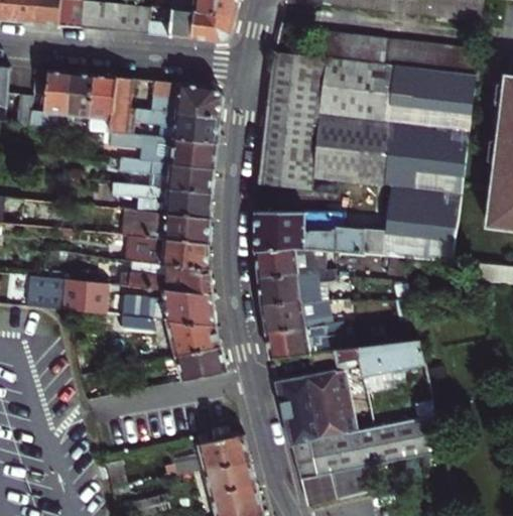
[(0,19),(10,21),(11,0),(0,0),(0,19)]
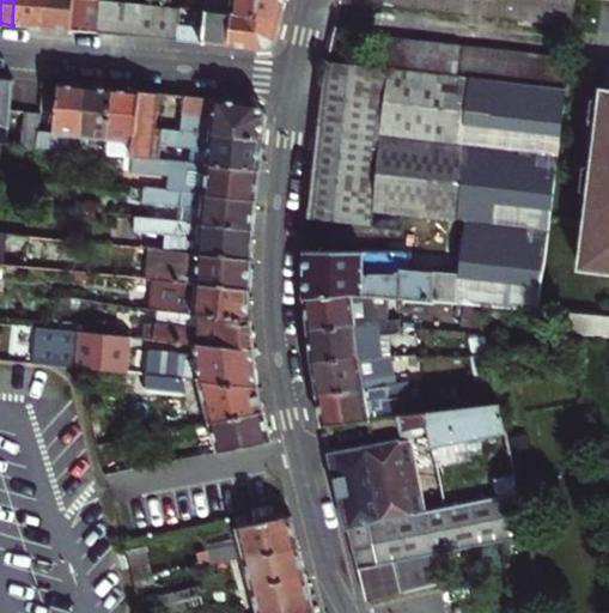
[(41,6),(46,6),(46,0),(13,0),(12,25),(40,28),(41,6)]
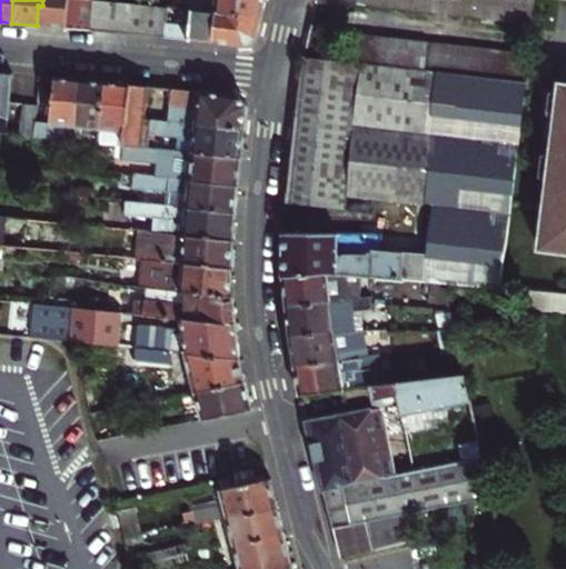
[(63,29),(66,0),(42,0),(42,6),(38,6),(37,26),(63,29)]
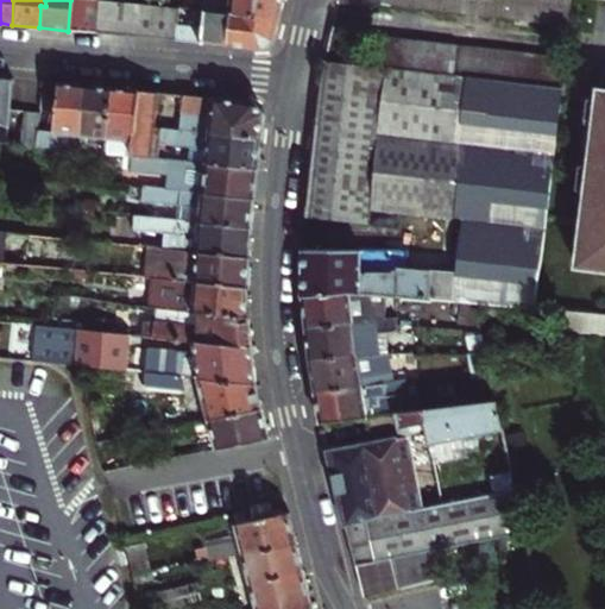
[(95,0),(70,0),(68,31),(93,32),(95,0)]
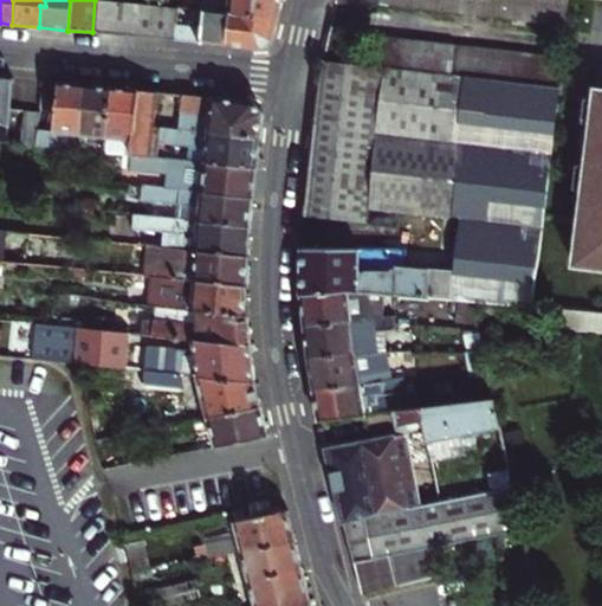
[(95,0),(92,32),(116,34),(120,2),(96,0),(95,0)]
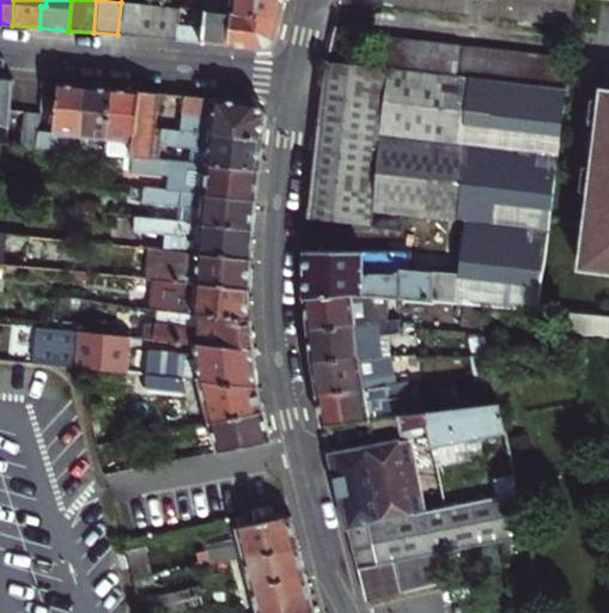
[(279,19),(282,0),(200,0),(199,11),(202,11),(279,19)]
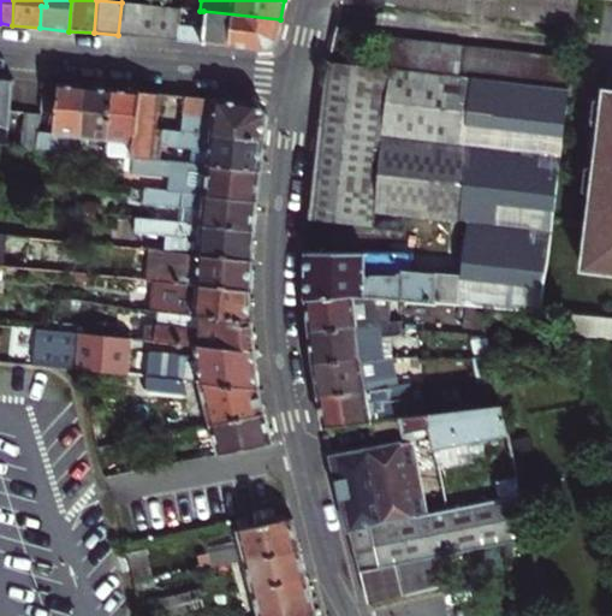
[(381,0),(382,3),(572,25),(575,0),(381,0)]
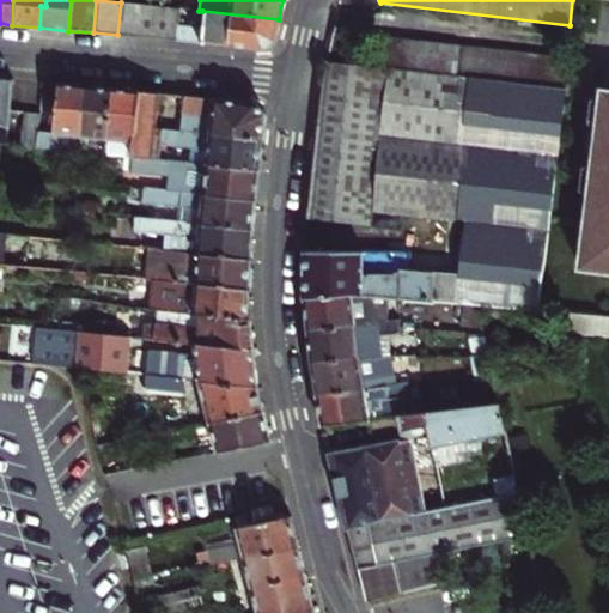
[(117,35),(135,37),(139,4),(121,2),(117,35)]
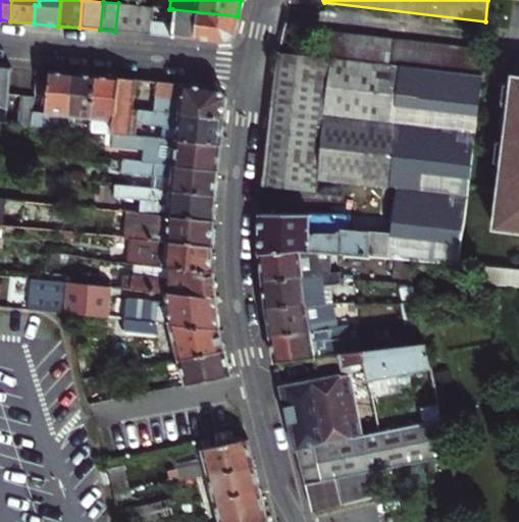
[(235,35),(238,16),(172,9),(171,23),(150,21),(152,7),(118,3),(115,32),(225,42),(235,35)]
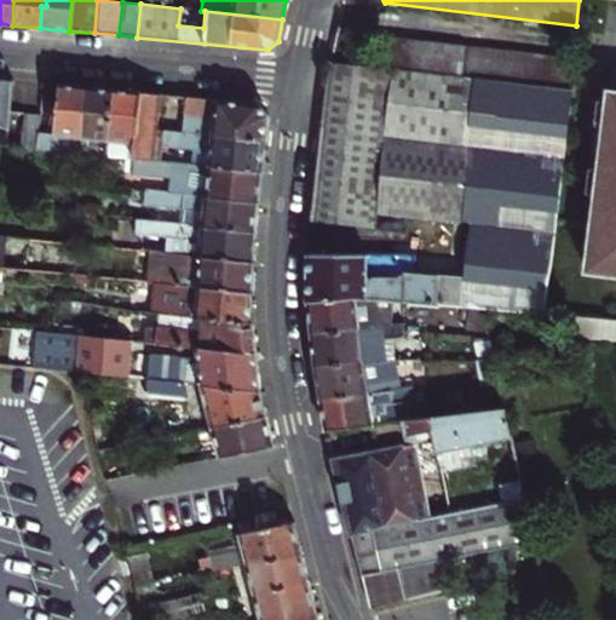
[(370,30),(337,26),(333,44),(329,62),(363,65),(370,30)]
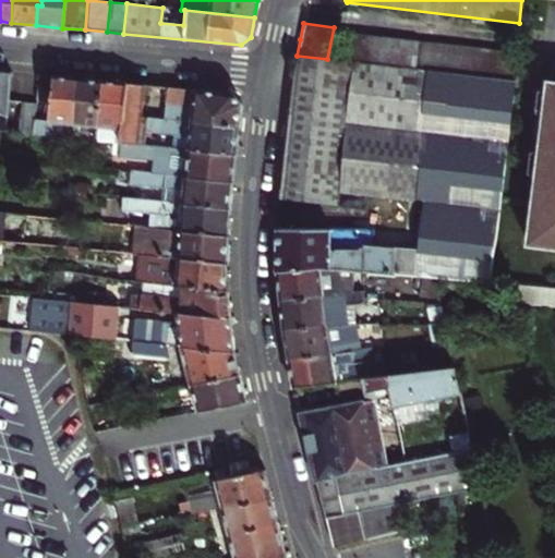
[(504,80),(513,81),(516,53),(339,32),(336,60),(352,62),(368,64),(383,65),(398,68),(413,70),(429,71),(443,73),(458,74),(474,76),(490,79),(504,80)]
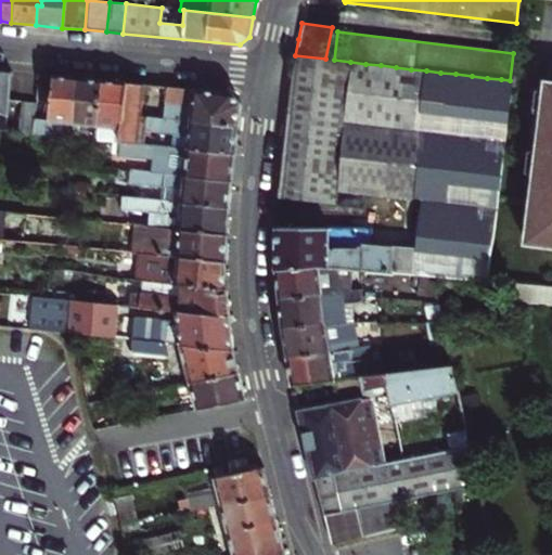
[(295,55),(294,60),(276,196),(332,203),(333,190),(416,199),(416,201),(420,202),(413,247),(410,275),(416,275),(431,276),(485,281),(510,80),(501,79),(487,78),(472,76),(456,74),(440,73),(426,71),(411,69),(396,67),(381,65),(366,64),(350,62),(334,60),(325,59),(295,55)]
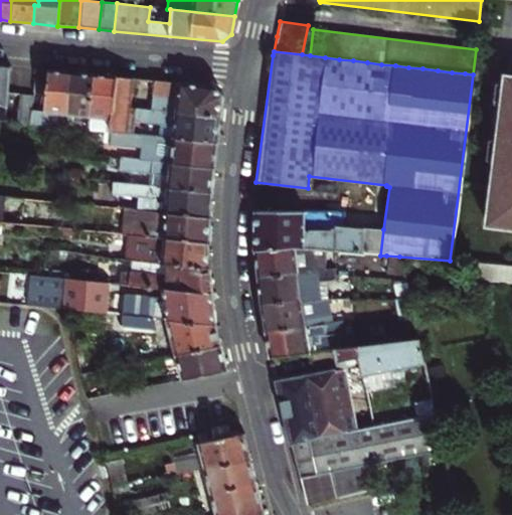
[(8,65),(0,64),(0,121),(3,121),(8,65)]
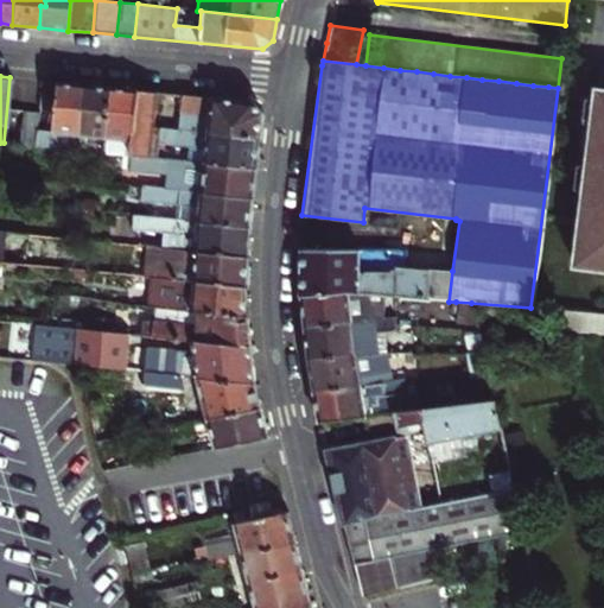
[(35,146),(78,150),(84,84),(63,83),(42,81),(38,112),(38,115),(35,146)]
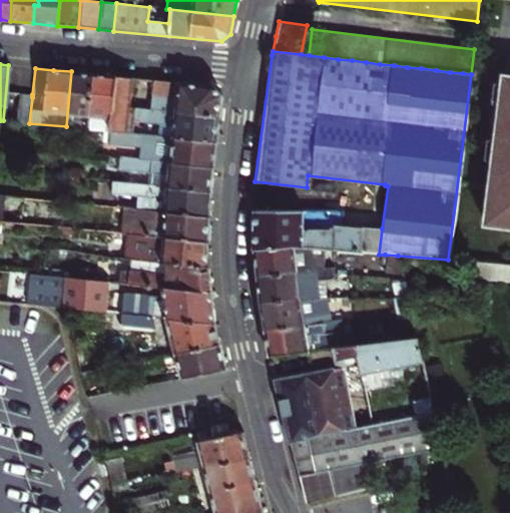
[(66,126),(88,129),(93,74),(71,71),(66,126)]
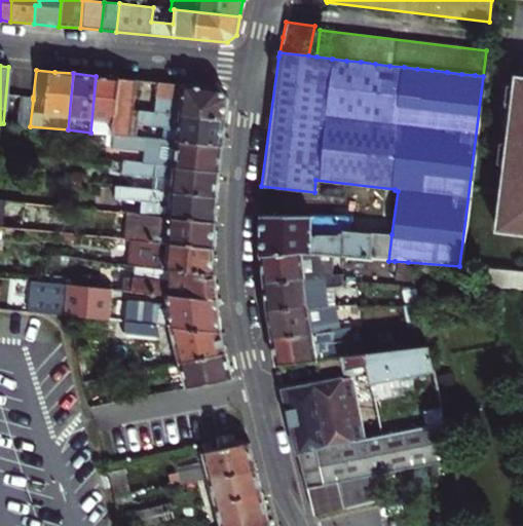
[(508,124),(494,228),(522,231),(522,75),(517,75),(514,75),(513,83),(505,82),(499,123),(508,124)]
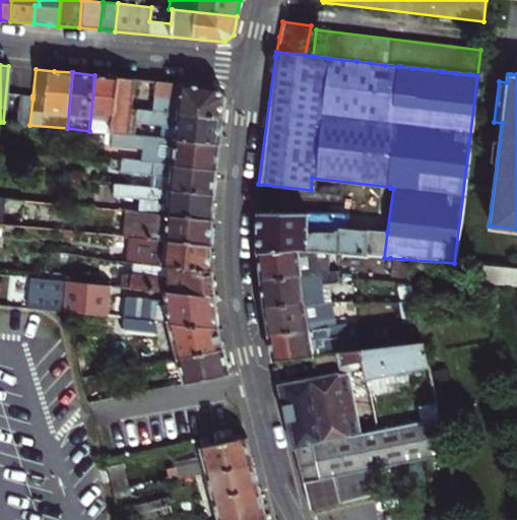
[(109,132),(112,133),(117,77),(94,75),(89,131),(109,132)]
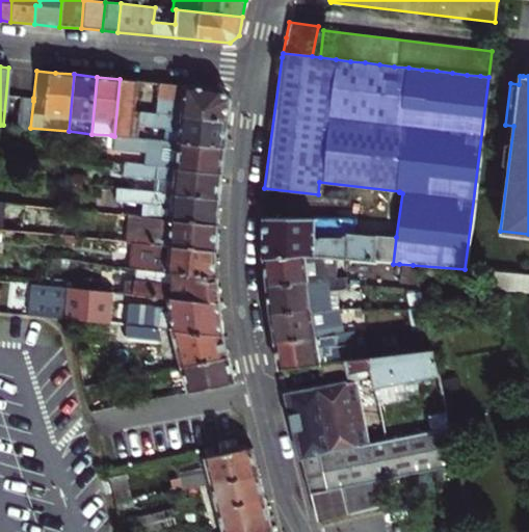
[(144,113),(133,112),(135,88),(140,88),(141,81),(120,79),(114,136),(136,138),(138,118),(144,118),(144,113)]
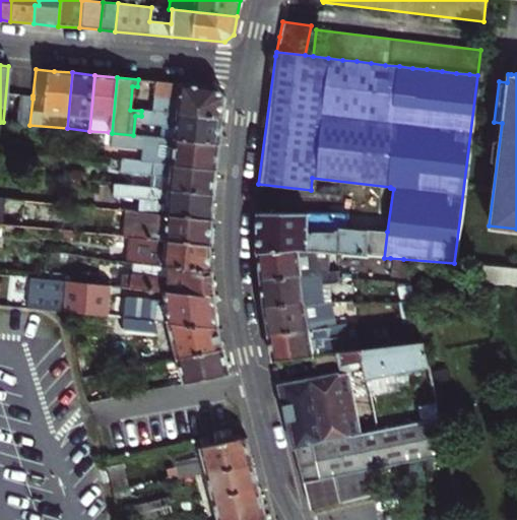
[(224,96),(216,86),(154,80),(152,111),(221,117),(224,96)]
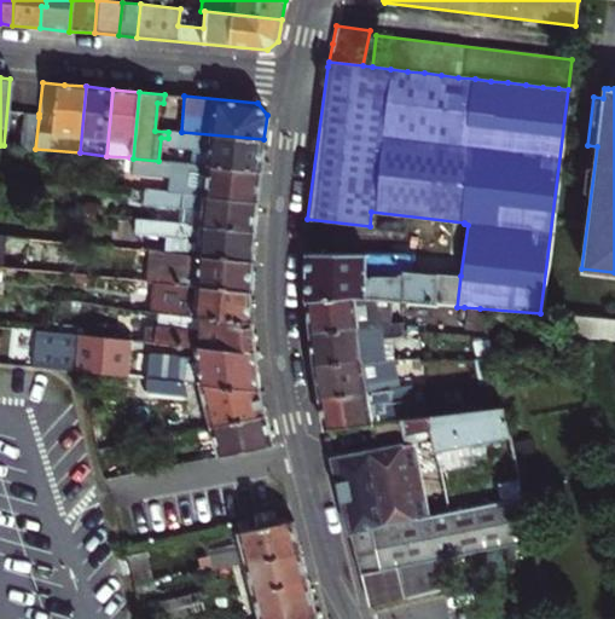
[(17,146),(35,149),(39,117),(21,115),(17,146)]
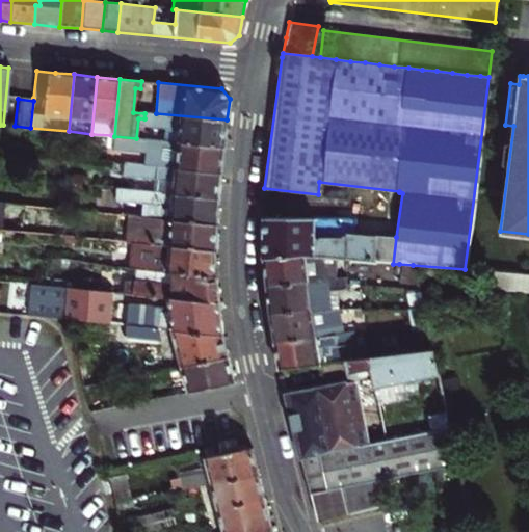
[(223,147),(227,120),(156,113),(144,113),(144,118),(138,118),(136,138),(223,147)]
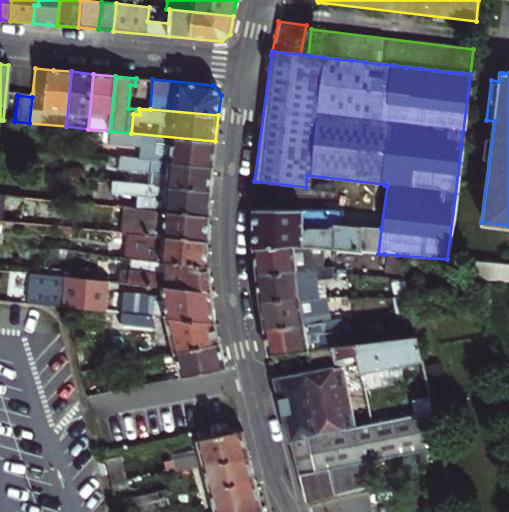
[(212,166),(215,141),(131,133),(110,131),(107,130),(106,142),(138,145),(136,159),(212,166)]
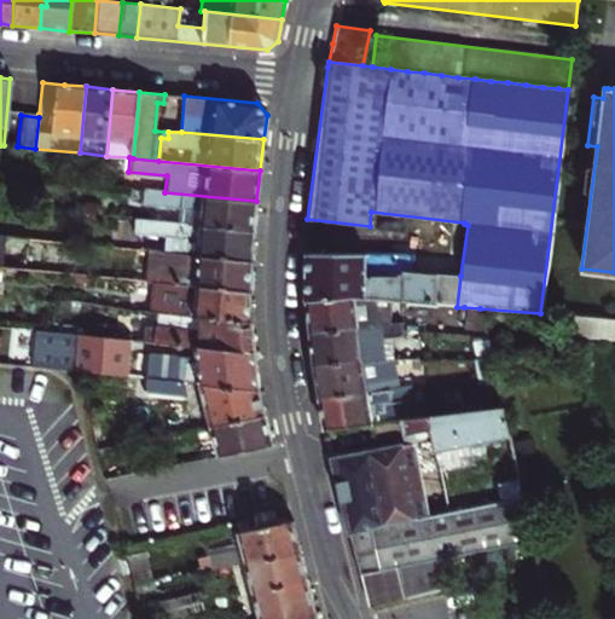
[(178,223),(253,231),(256,201),(164,192),(129,189),(128,201),(140,203),(180,208),(178,223)]
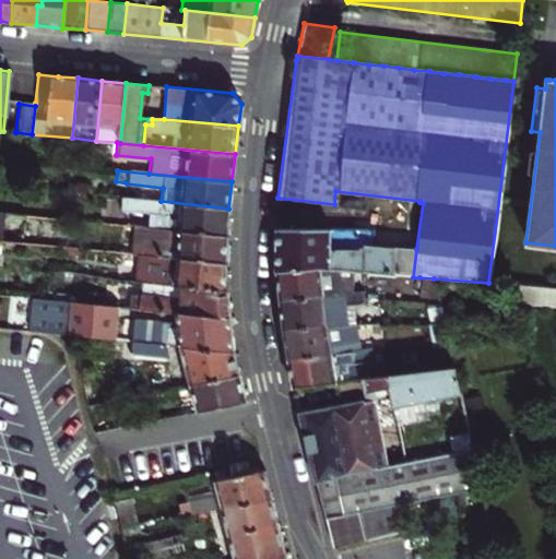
[(226,236),(228,209),(161,201),(118,197),(117,211),(144,213),(142,227),(226,236)]
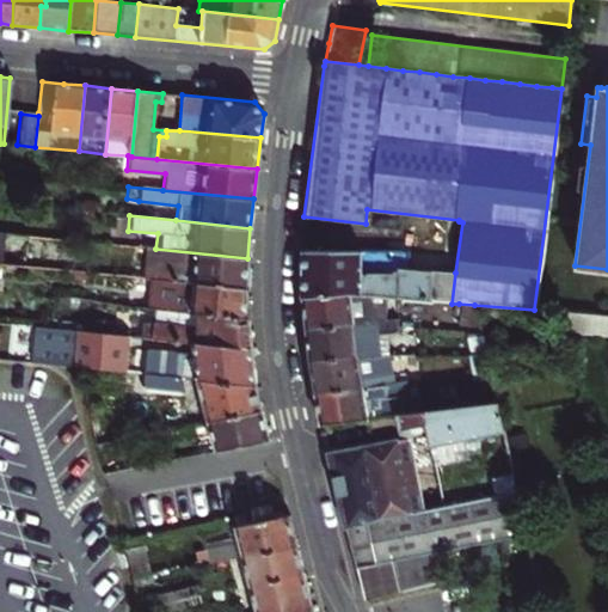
[(143,265),(154,265),(155,249),(146,248),(143,265)]
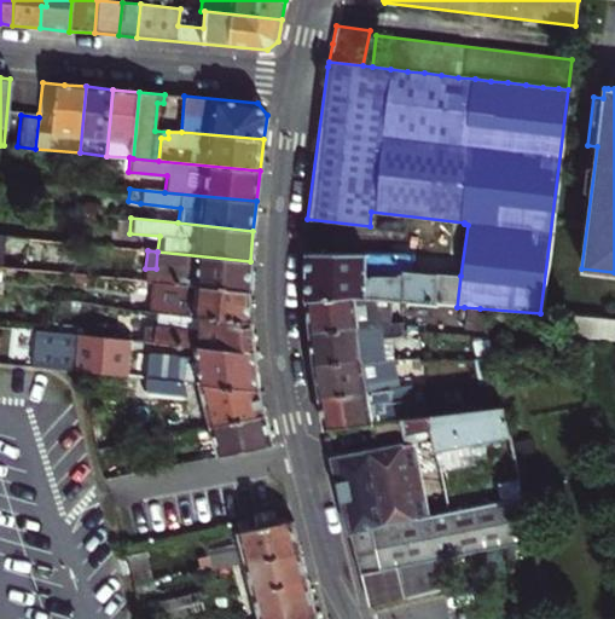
[(250,293),(250,261),(157,252),(156,268),(145,268),(145,282),(151,282),(250,293)]
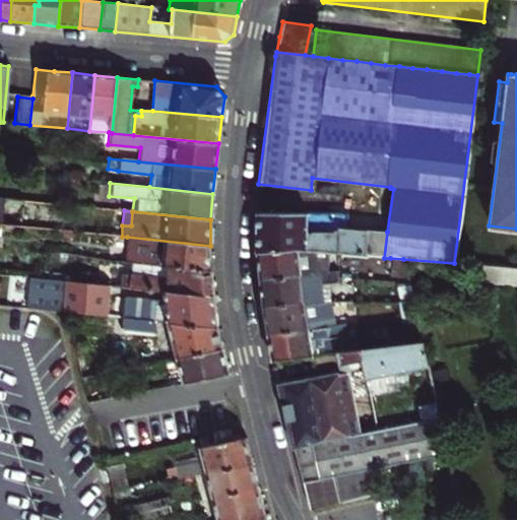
[(387,232),(341,229),(336,234),(304,234),(304,214),(256,215),(256,213),(255,213),(254,252),(294,250),(328,253),(384,258),(387,232)]
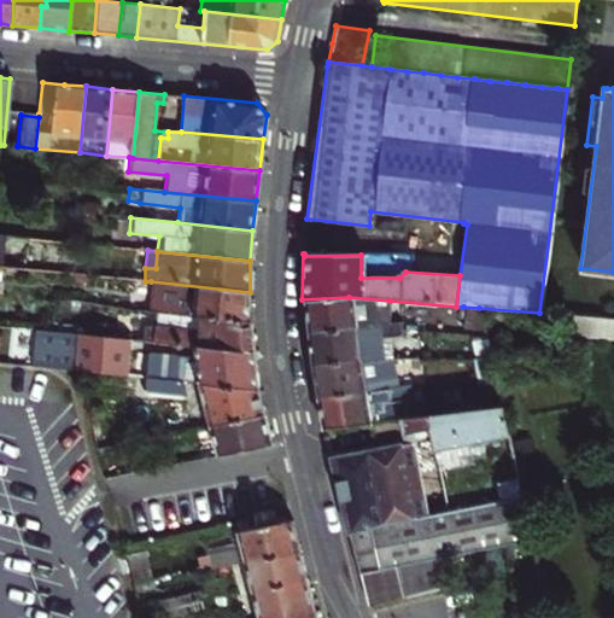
[(405,256),(361,255),(361,278),(399,278),(405,272),(405,256)]
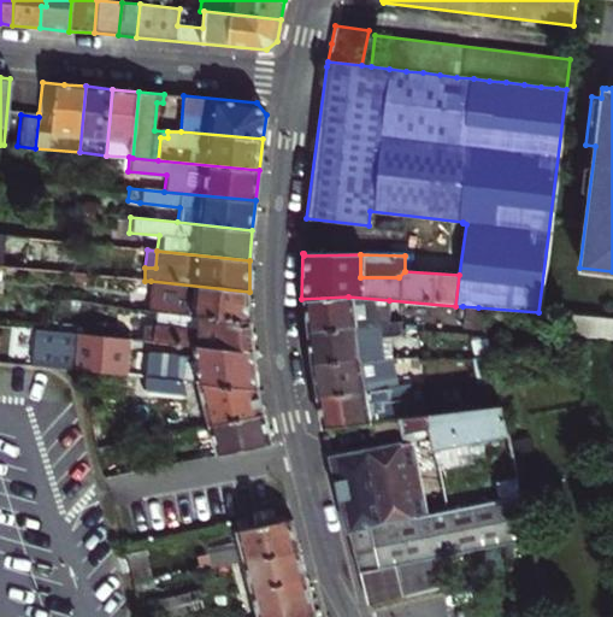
[(248,322),(249,292),(151,281),(147,311),(154,312),(248,322)]
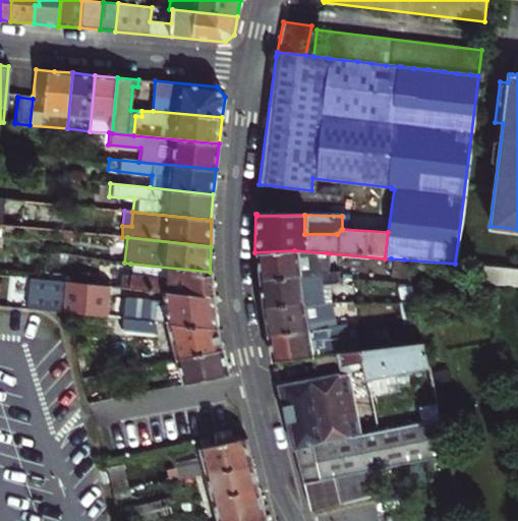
[(327,273),(329,253),(294,250),(254,252),(259,281),(319,275),(320,284),(328,283),(338,282),(337,271),(327,273)]
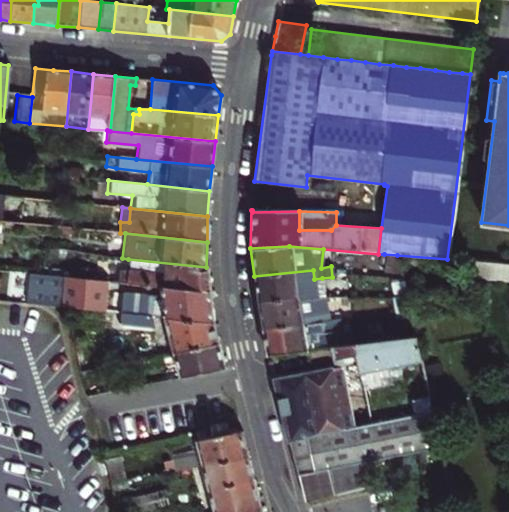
[(382,272),(401,274),(397,255),(384,254),(382,272)]
